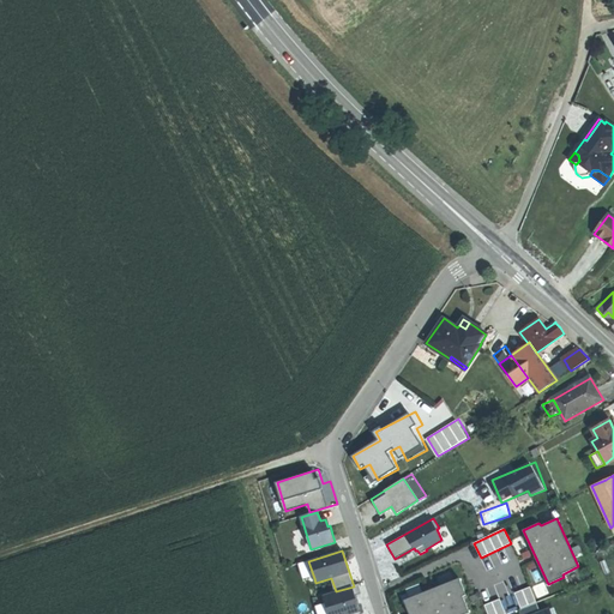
[(304,581),(314,578),(308,561),(299,564),(304,581)]
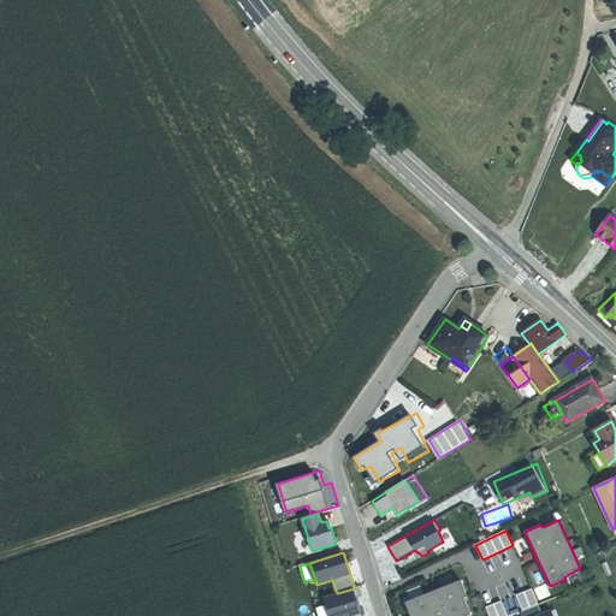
[(461,580),(406,603),(410,615),(467,615),(471,615),(465,598),(467,597),(461,580)]
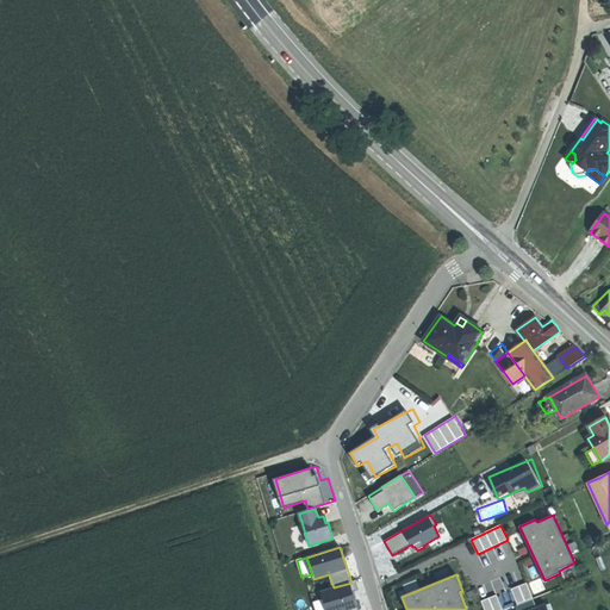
[(334,587),(321,591),(327,609),(353,609),(358,609),(355,597),(353,592),(360,590),(356,580),(352,583),(334,587)]
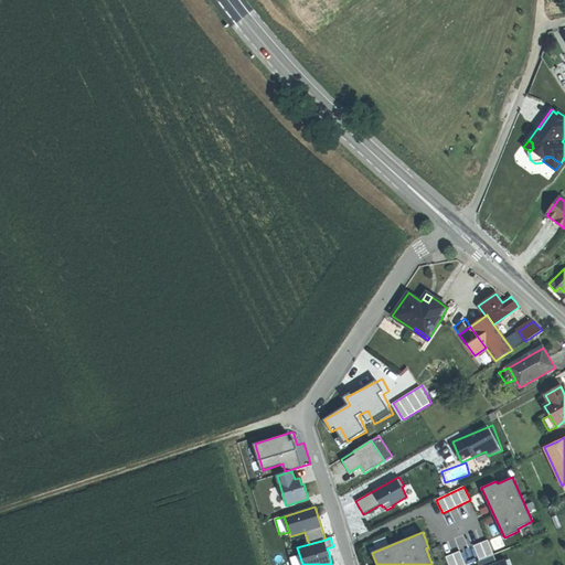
[(376,541),(379,548),(390,545),(387,537),(376,541)]
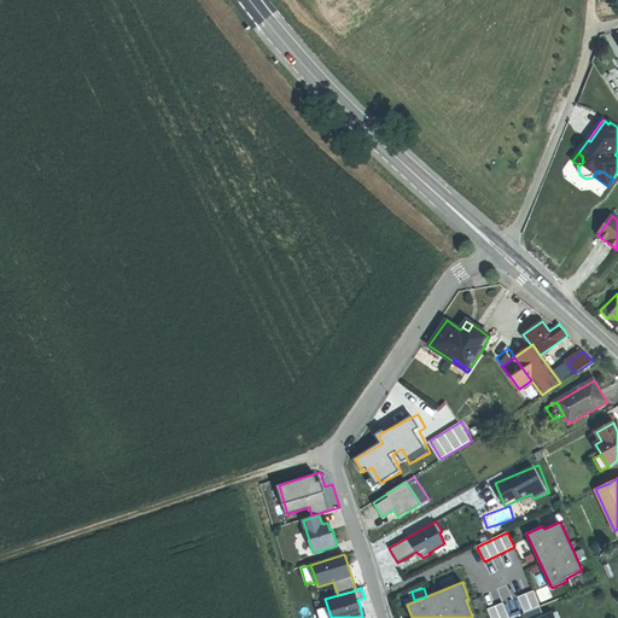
[(534,590),(518,596),(524,612),(540,606),(534,590)]
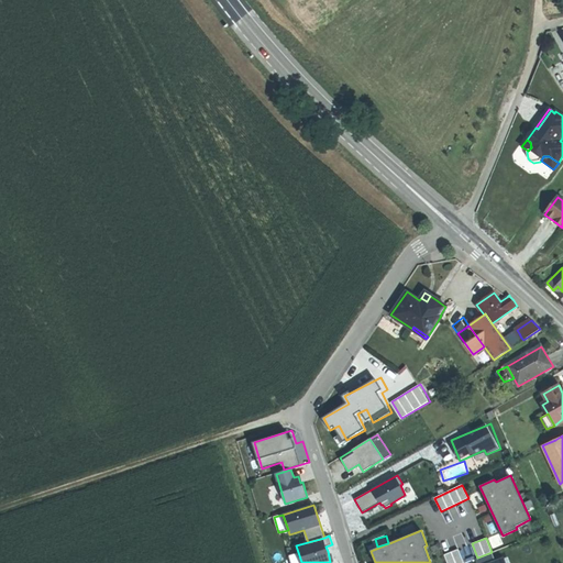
[(459,549),(444,555),(448,562),(463,562),(464,562),(459,549)]
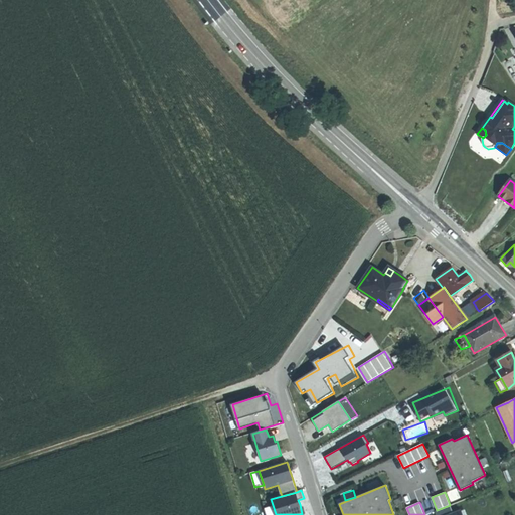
[(437,514),(462,514),(461,511),(454,514),(450,506),(436,511),(437,514)]
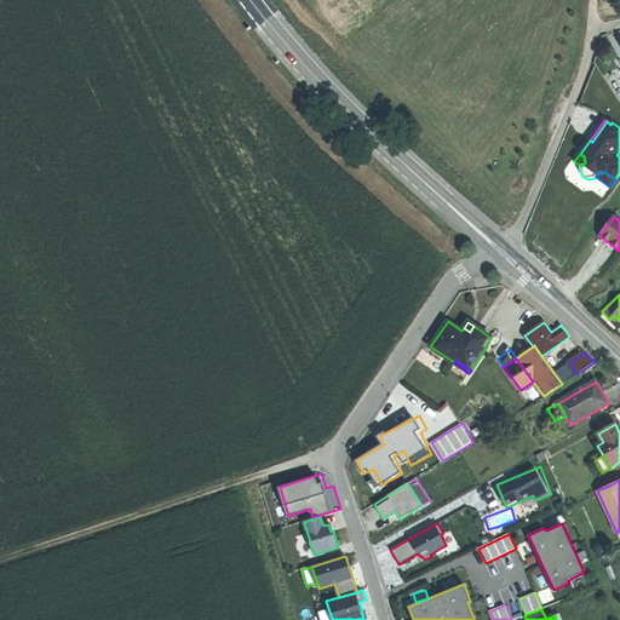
All buildings are outlined.
